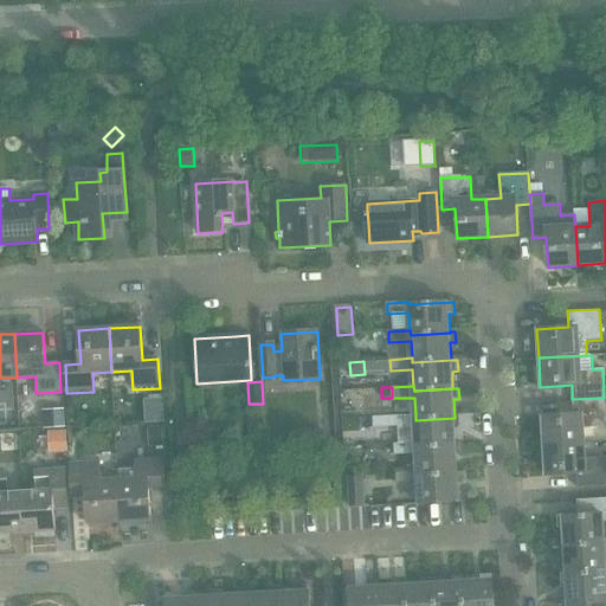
[(163,397),(144,398),(146,421),(165,420),(163,397)]
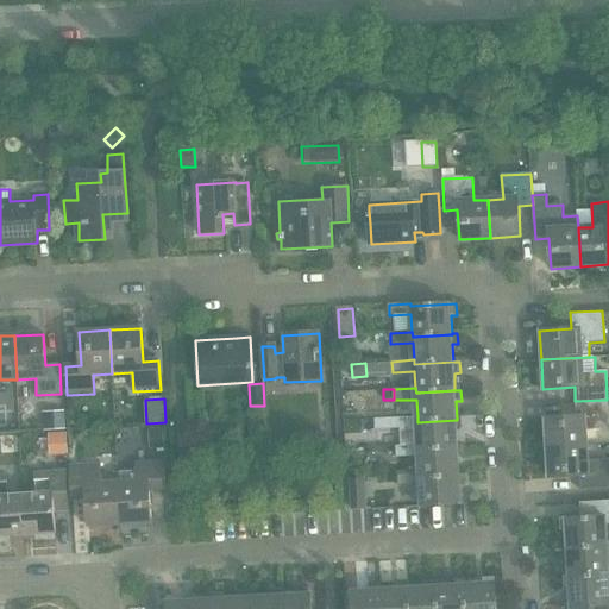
[(608,428),(607,400),(575,401),(576,415),(544,418),(546,447),(586,445),(586,429),(608,428)]
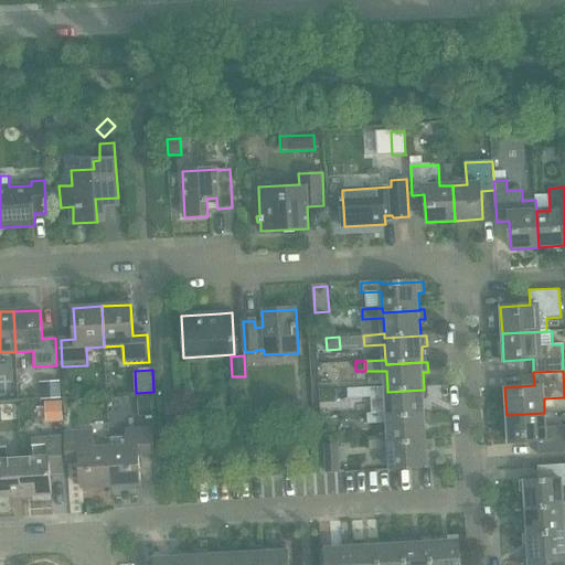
[(61,382),(40,383),(41,400),(62,398),(61,382)]
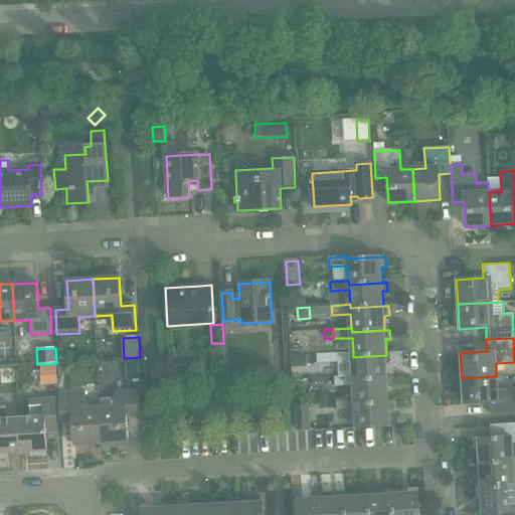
[(317,363),(327,363),(337,362),(338,377),(354,376),(354,380),(387,378),(387,364),(391,363),(391,353),(386,354),(386,355),(353,357),(353,352),(326,354),(316,354),(317,363)]
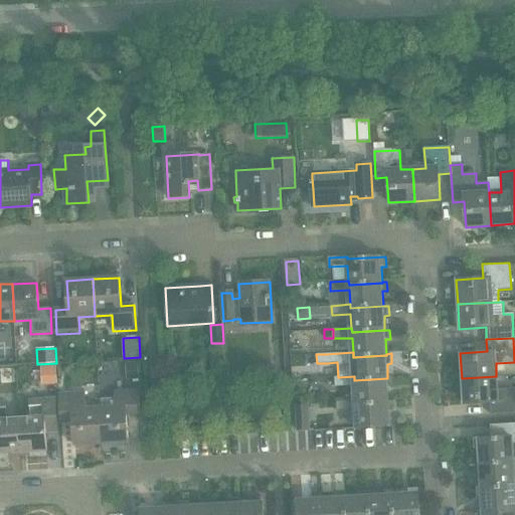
[(138,362),(126,363),(127,379),(139,379),(138,362)]
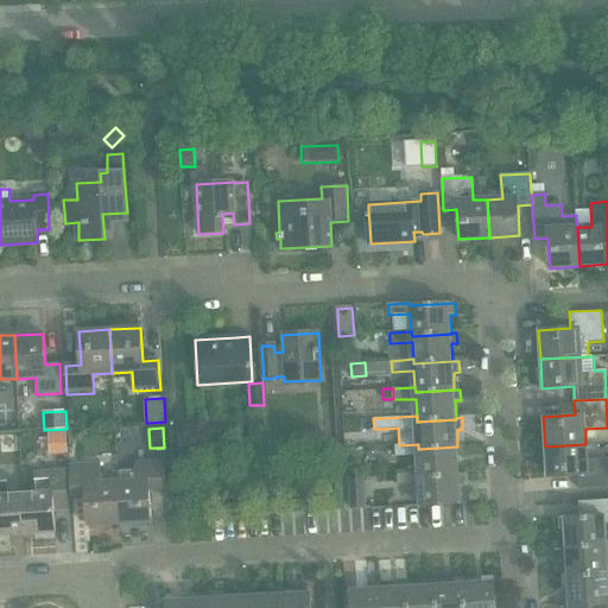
[(65,431),(48,431),(49,453),(67,451),(65,431)]
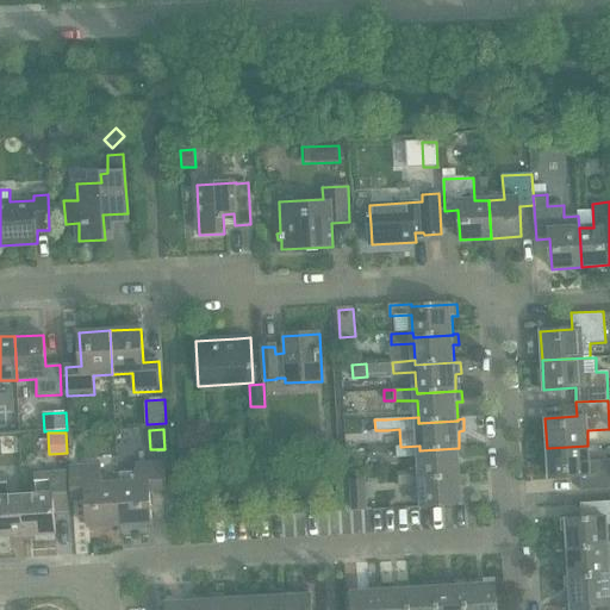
[(419,446),(400,447),(397,447),(398,458),(419,456),(421,474),(422,479),(461,477),(461,475),(460,459),(466,459),(465,447),(459,448),(419,450),(419,446)]
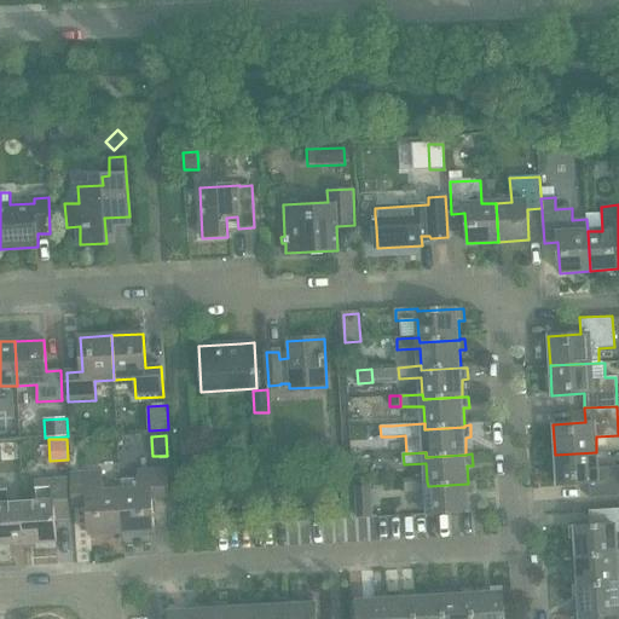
[(618,464),(597,467),(596,452),(555,455),(556,485),(589,482),(590,498),(618,496),(618,464)]
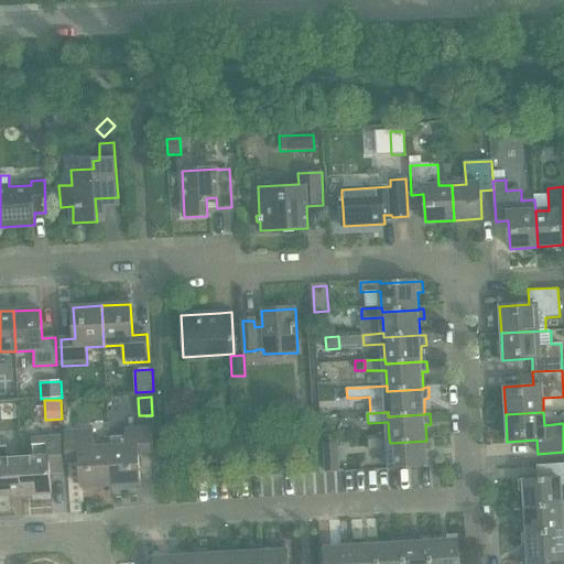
[(114,446),(109,446),(111,487),(140,485),(139,455),(153,454),(151,426),(128,427),(129,437),(112,437),(114,446)]
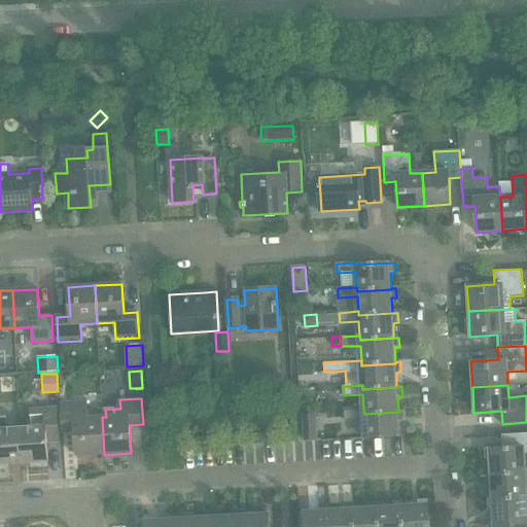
[(77,456),(104,455),(102,417),(91,418),(90,401),(64,403),(66,433),(76,432),(77,456)]
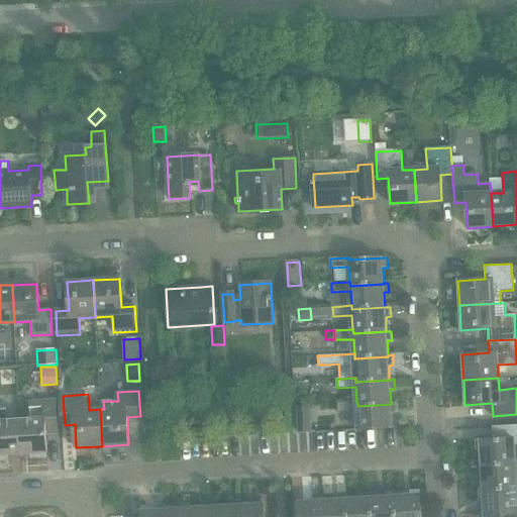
[(47,435),(59,434),(58,425),(57,401),(31,403),(31,418),(20,419),(22,454),(48,452),(47,435)]
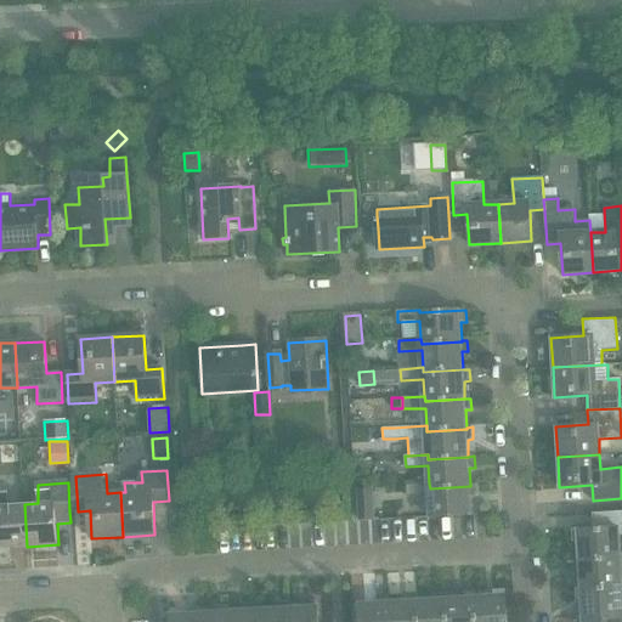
[(430,488),(429,484),(407,485),(407,497),(430,496),(431,516),(471,514),(470,497),(476,497),(475,485),(470,485),(470,486),(430,488)]
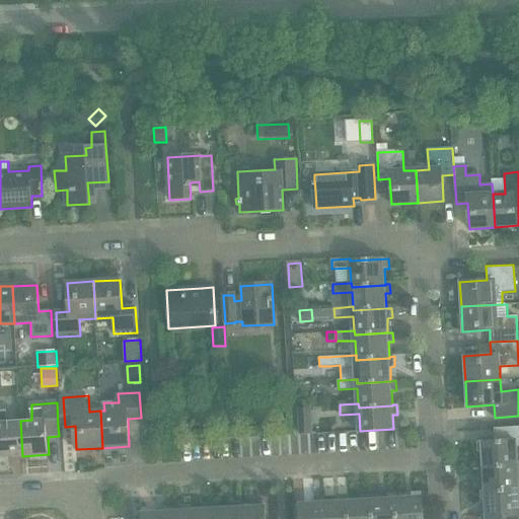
[(0,457),(22,456),(20,421),(6,421),(6,405),(0,405),(0,457)]
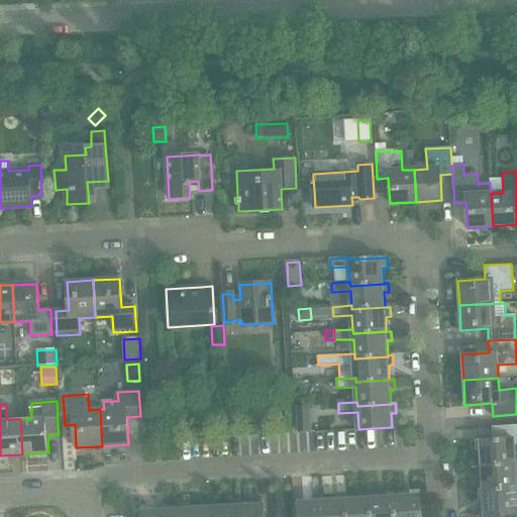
[(307,431),(312,431),(310,406),(298,406),(300,431),(307,431)]
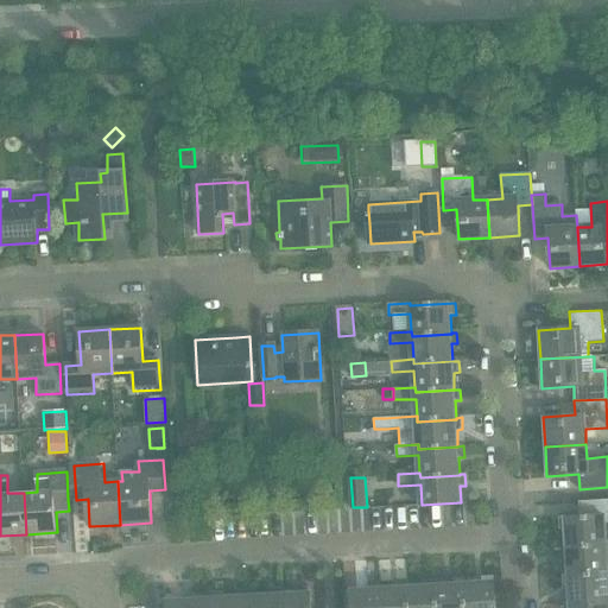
[(607,499),(578,500),(580,514),(559,515),(559,529),(567,527),(568,545),(606,543),(605,539),(605,523),(607,521),(607,499)]
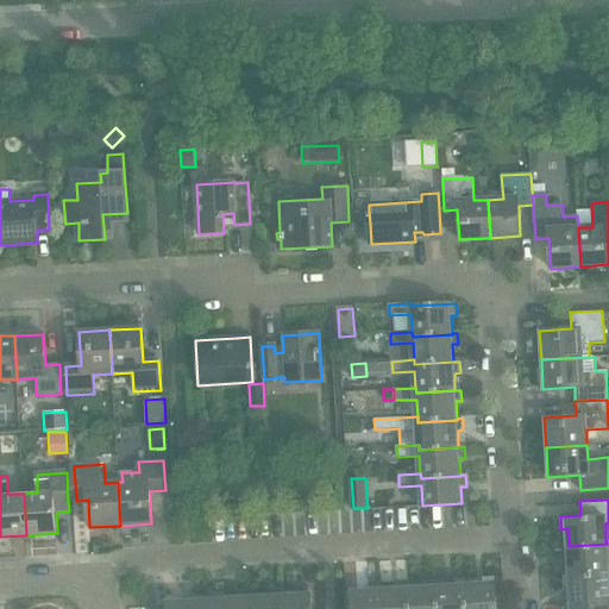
[(608,540),(606,540),(607,544),(569,546),(562,546),(563,558),(569,558),(570,575),(608,572),(608,570),(608,569),(608,540)]
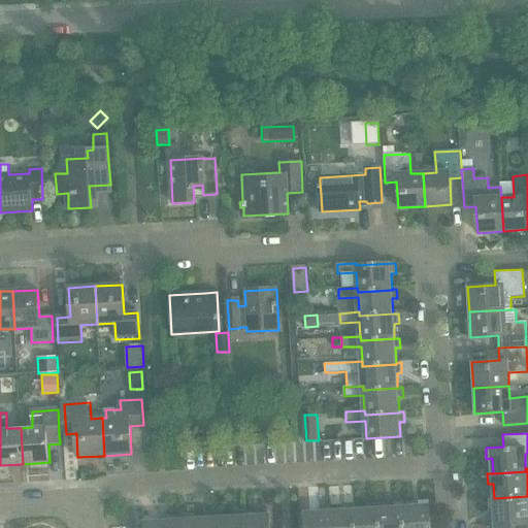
[(487,473),(479,474),(480,485),(488,484),(487,473)]
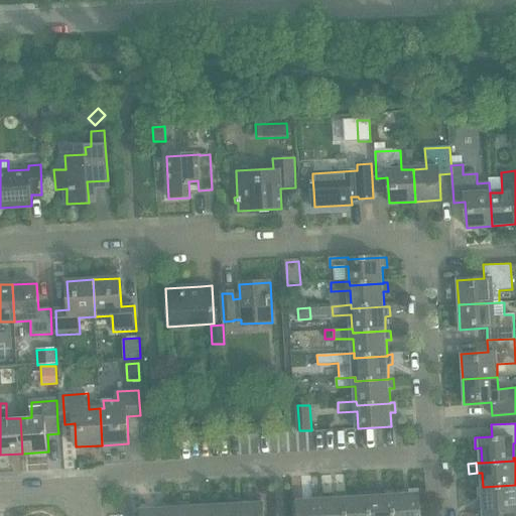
[(515,491),(515,482),(515,483),(515,485),(483,487),(478,487),(478,497),(483,497),(484,511),(515,509),(515,508),(515,507),(515,492),(515,491)]
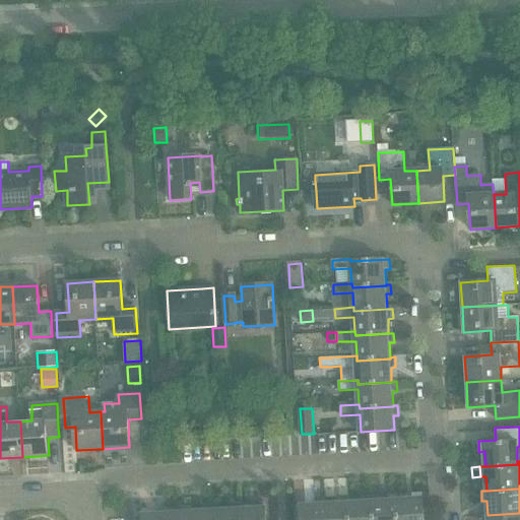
[(412,498),(397,499),(398,519),(424,519),(421,493),(412,493),(412,498)]
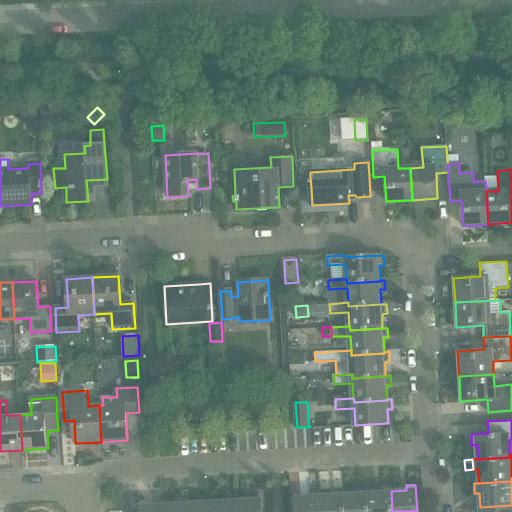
[(382,491),(368,492),(369,511),(392,511),(391,491),(391,486),(382,487),(382,491)]
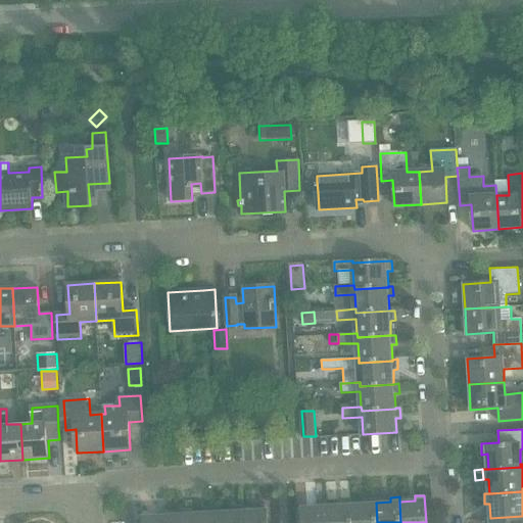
[(366,504),(352,504),(352,522),(377,522),(376,503),(376,498),(365,498),(366,504)]
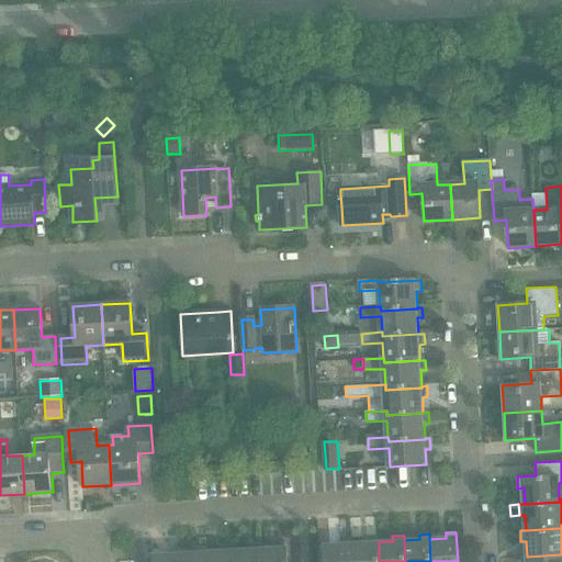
[(379,561),(379,541),(378,537),(367,538),(367,542),(351,543),(351,561),(379,561)]
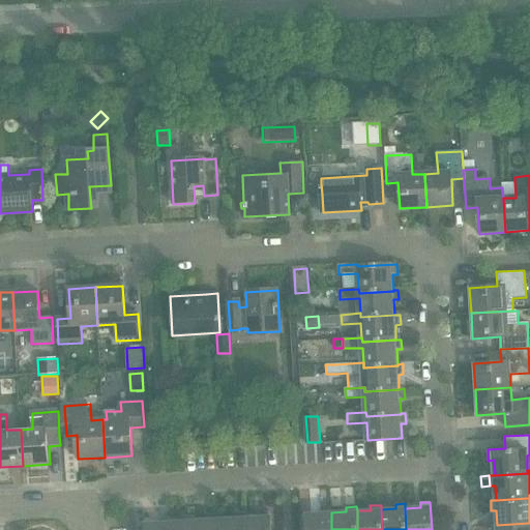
[(331,529),(331,512),(330,512),(330,508),(321,508),(322,513),(306,514),(306,529),(331,529)]
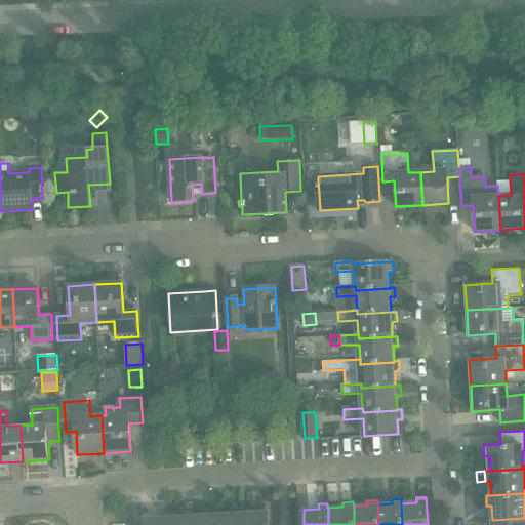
[(268,524),(267,507),(257,508),(257,512),(242,513),(242,524),(268,524)]
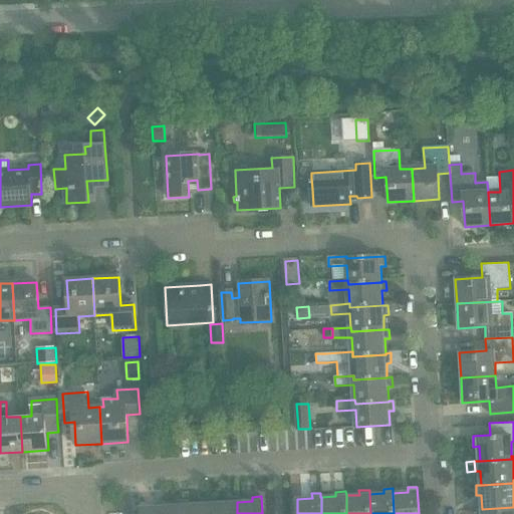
[(237,513),(237,502),(237,497),(228,498),(228,502),(213,503),(213,513),(237,513)]
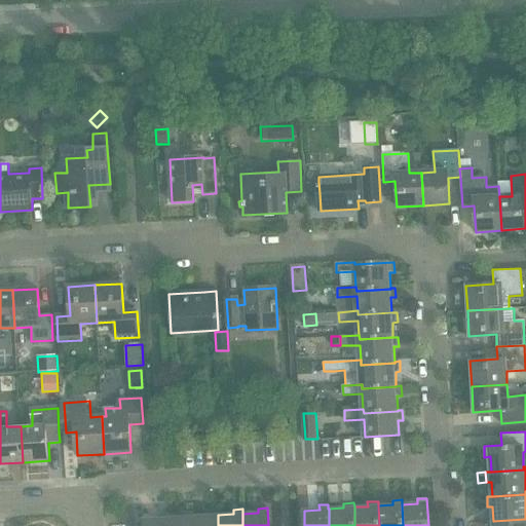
[(218,525),(218,515),(218,511),(209,511),(209,516),(194,517),(194,525),(218,525)]
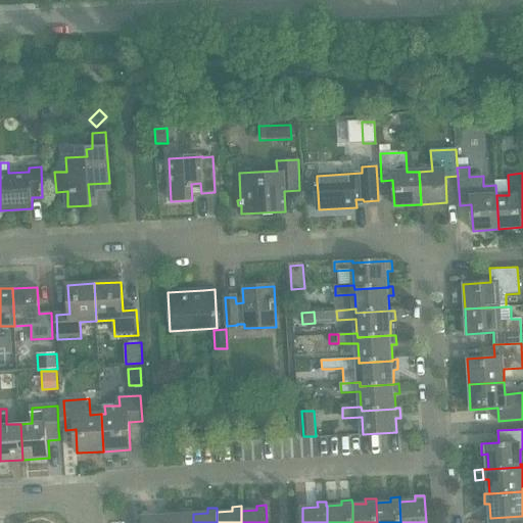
[(183,514),(169,515),(169,522),(193,522),(193,514),(193,509),(183,510),(183,514)]
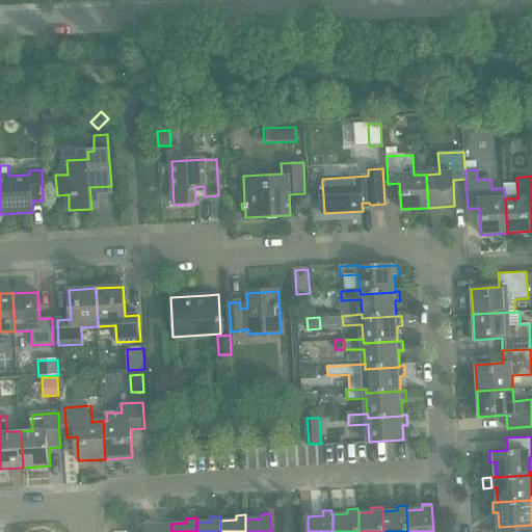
[(171,531),(171,524),(170,520),(161,520),(161,525),(147,526),(147,531),(171,531)]
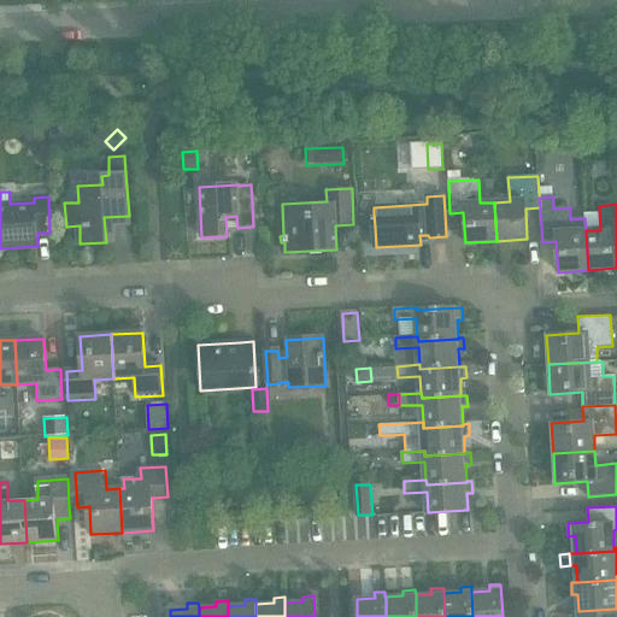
[(616,616),(616,605),(616,606),(616,607),(616,609),(579,611),(573,611),(573,616),(616,616)]
